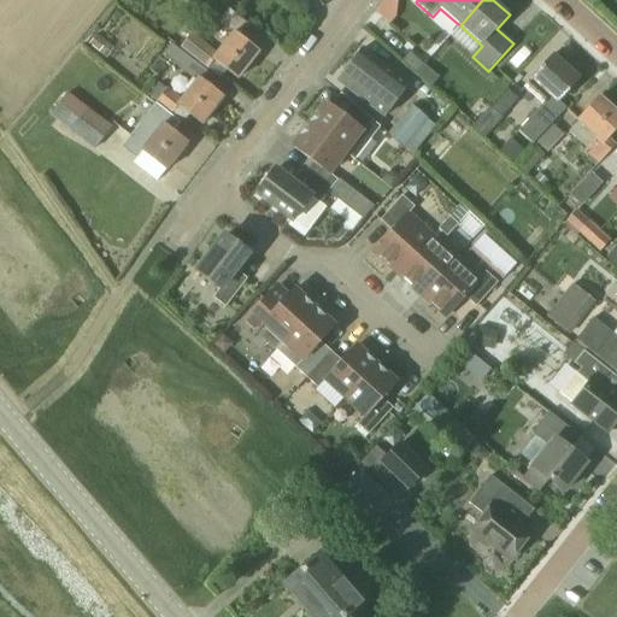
[(259,52),(240,37),(248,25),(230,11),(221,23),(233,31),(218,51),(193,31),(181,48),(221,78),(227,71),(239,80),(259,52)]
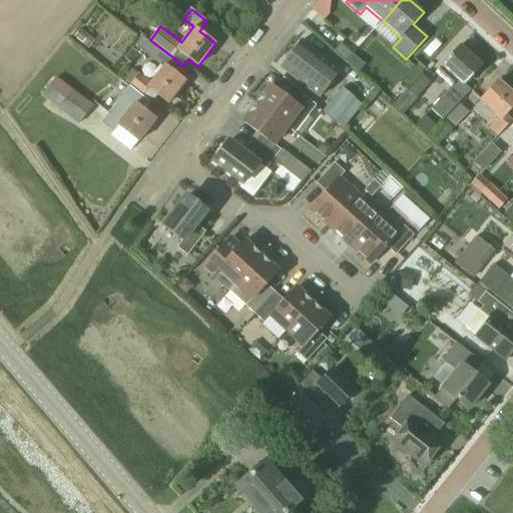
[(87,40),(79,33),(75,39),(83,45),(87,40)]
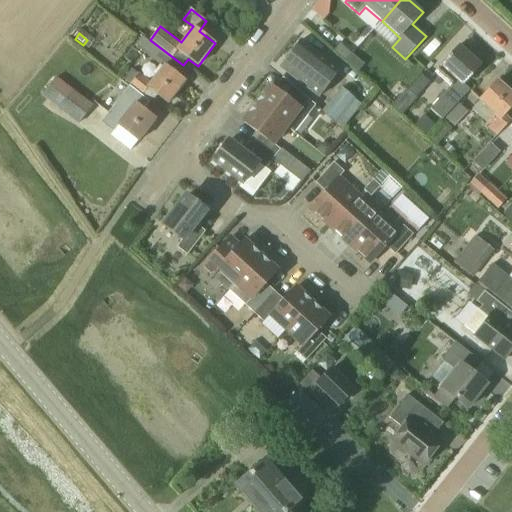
[(152,101),(157,95),(168,104),(186,81),(168,68),(174,60),(143,36),(137,44),(152,56),(150,58),(162,67),(151,83),(133,69),(124,80),(152,101)]
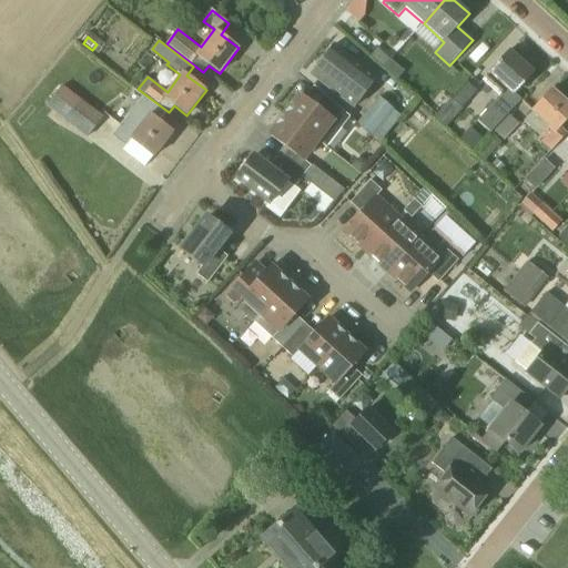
[(353,108),(365,93),(376,78),(334,46),(311,75),(353,108)]
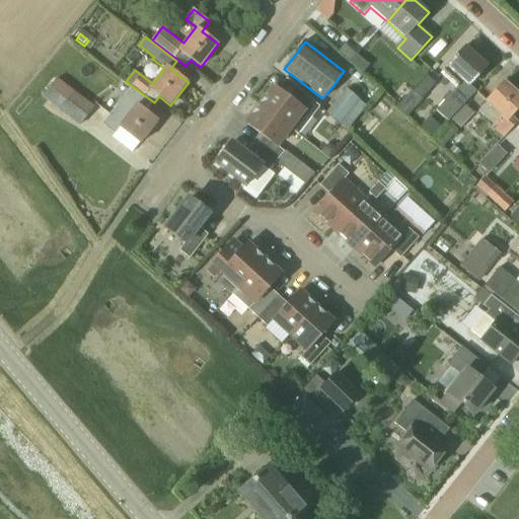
[(344,43),(338,50),(350,61),(357,54),(344,43)]
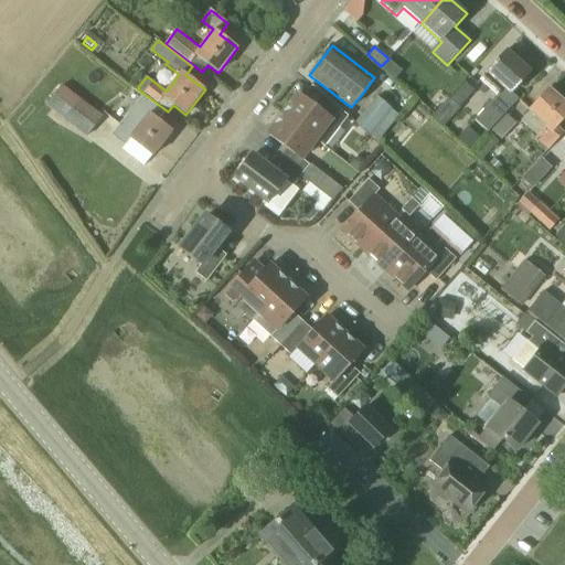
[(488,132),(519,99),(512,93),(531,72),(508,51),(480,81),(497,96),(475,120),(488,132)]
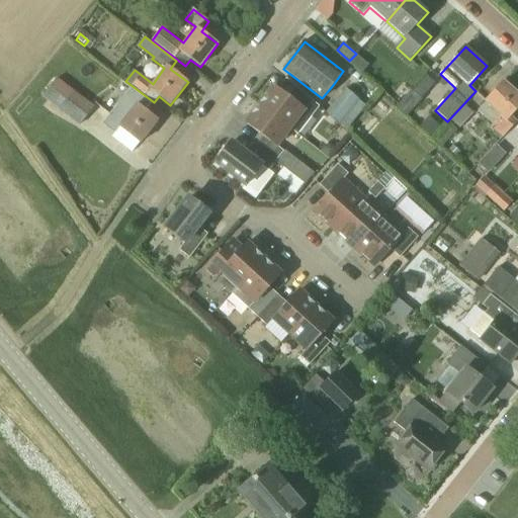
[(356,54),(349,61),(362,71),(368,64),(356,54)]
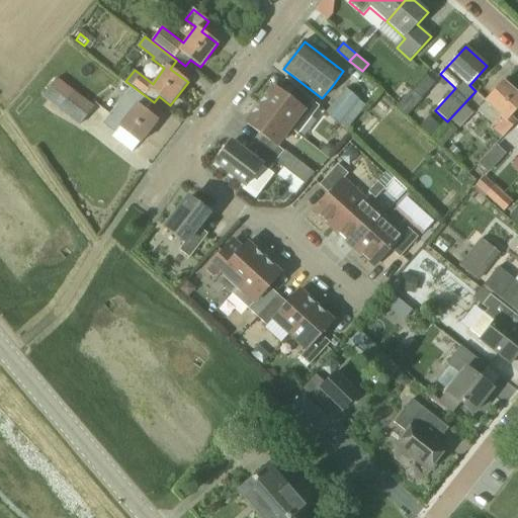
[(42,96),(79,124),(94,105),(58,77),(42,96)]
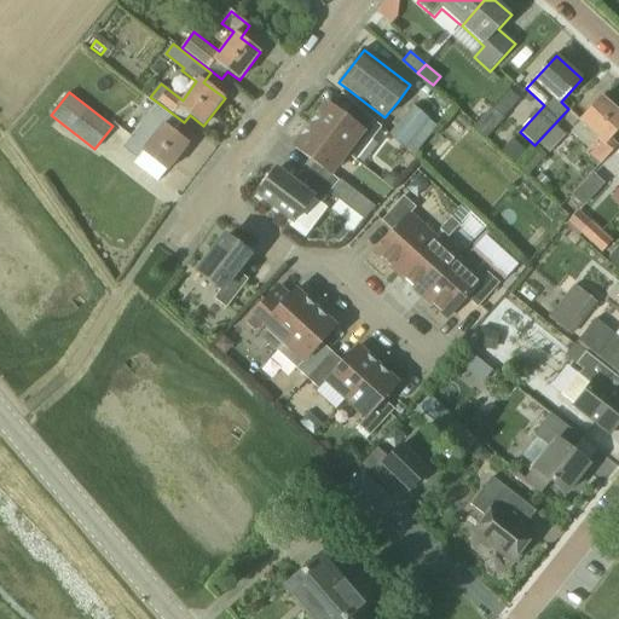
[(579,162),(591,173),(600,165),(618,144),(611,138),(618,129),(618,113),(602,97),(579,121),(599,138),(585,152),(588,154),(579,162)]
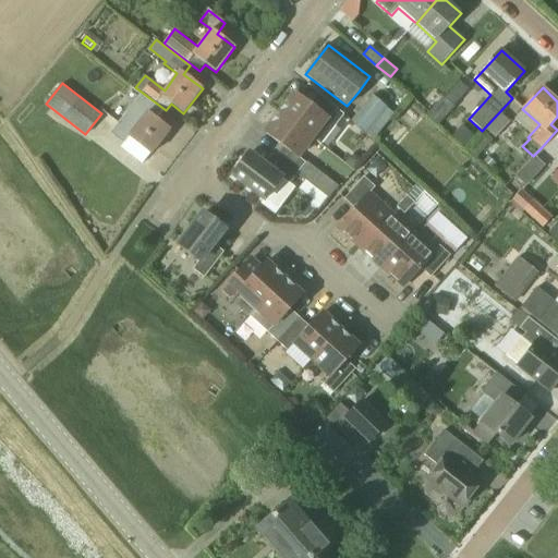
[(152,155),(170,130),(157,120),(164,111),(141,94),(110,133),(124,145),(130,137),(152,155)]
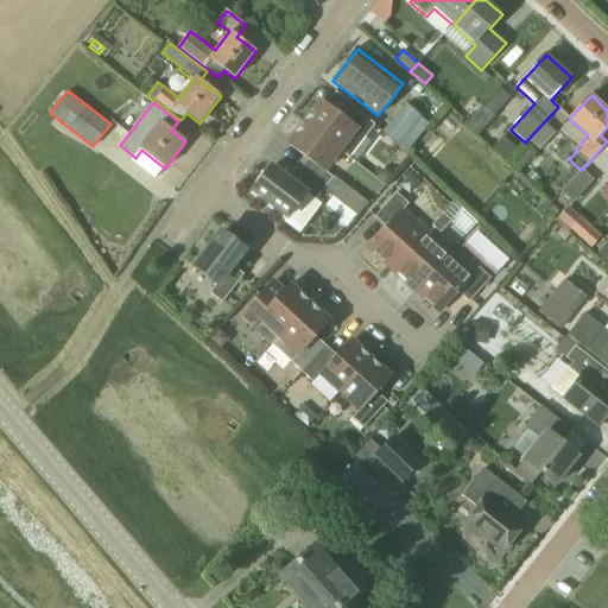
[(341,151),(340,151),(348,158),(374,125),(350,106),(341,118),(321,102),(304,124),(341,151)]
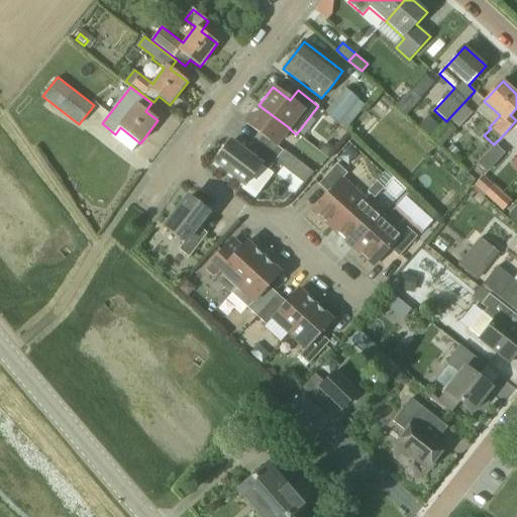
[(338,123),(357,99),(345,89),(326,112),(338,123)]
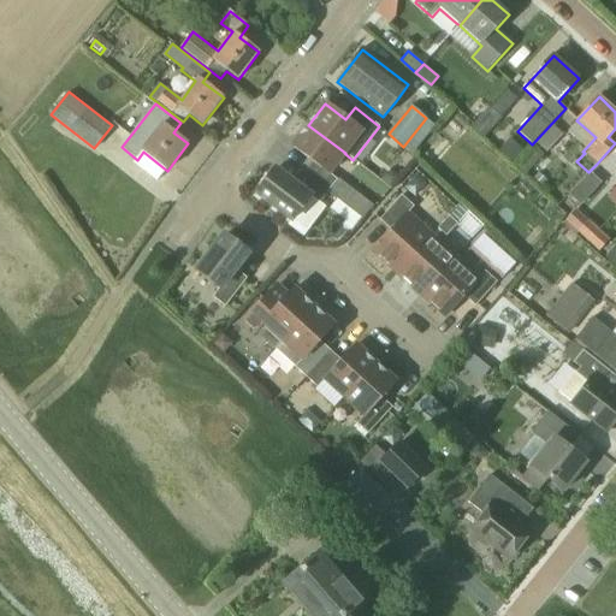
[(503,119),(490,106),(471,125),(484,138),(503,119)]
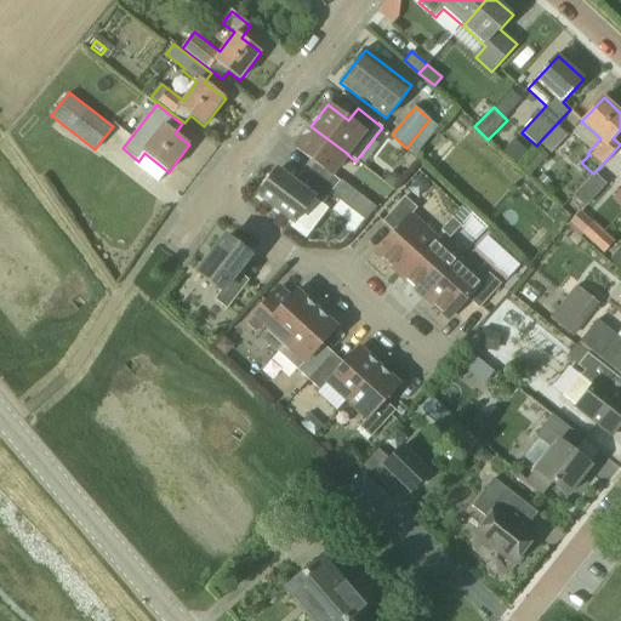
[(331,175),(347,154),(348,154),(311,126),(295,148),(315,164),(307,176),(331,194),(340,182),(331,175)]
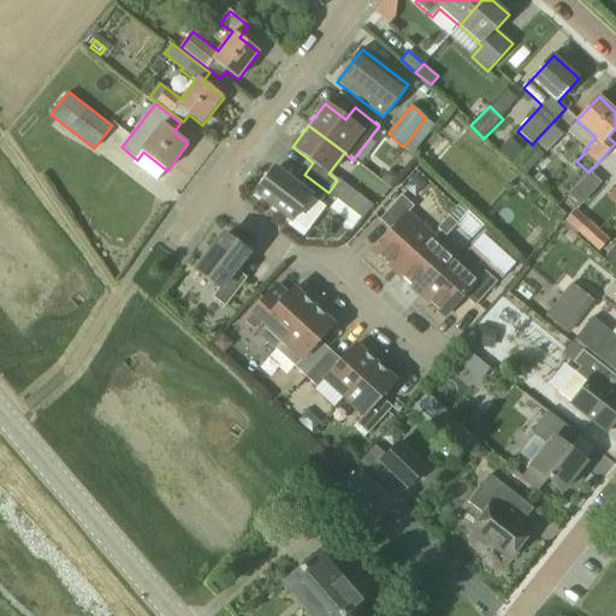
[(523,152),(510,140),(499,152),(511,164),(523,152)]
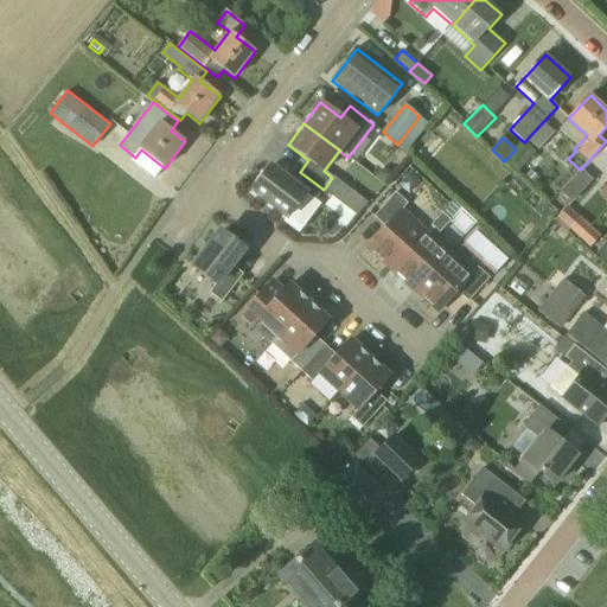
[(506,165),(517,174),(536,153),(525,144),(506,165)]
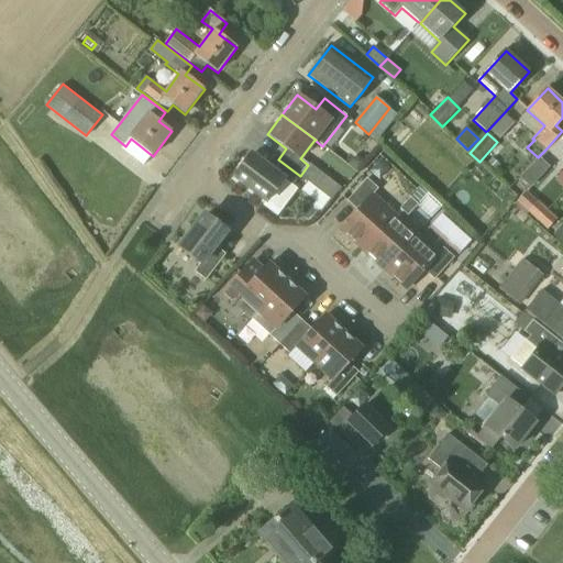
[(300,176),(278,159),(269,169),(251,155),(234,177),(267,202),(284,180),(291,187),(300,176)]
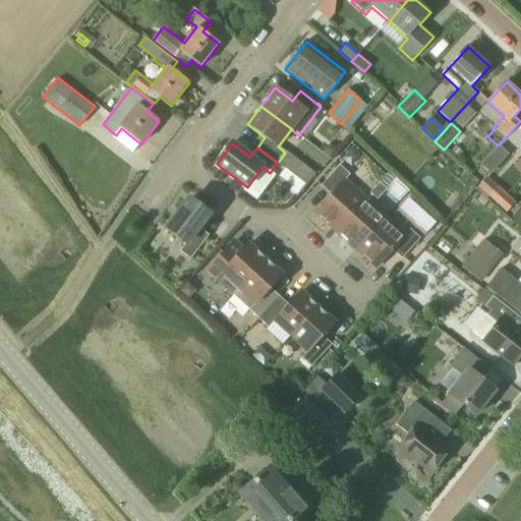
[(323,153),(331,159),(338,150),(333,146),(327,147),(323,153)]
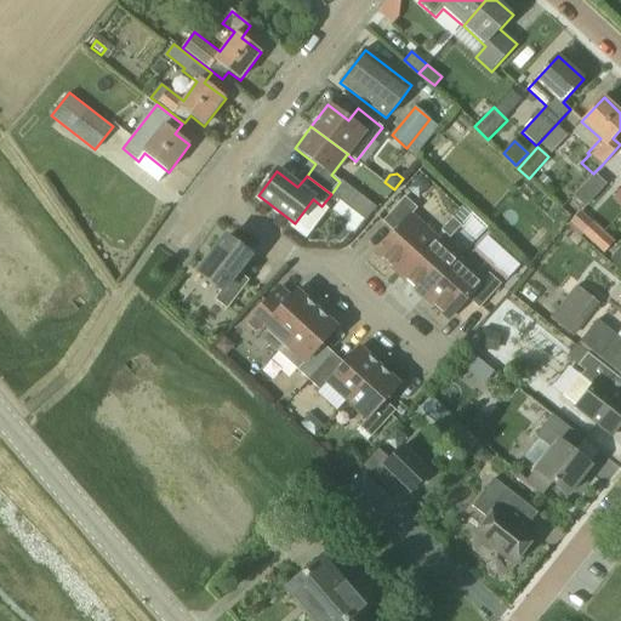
[(551,184),(543,177),(536,184),(543,191),(551,184)]
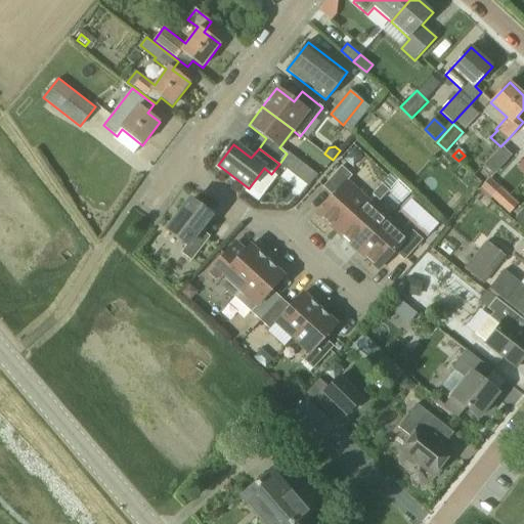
[(339,232),(367,201),(347,182),(352,176),(342,167),(323,187),(334,197),(317,214),(339,232)]
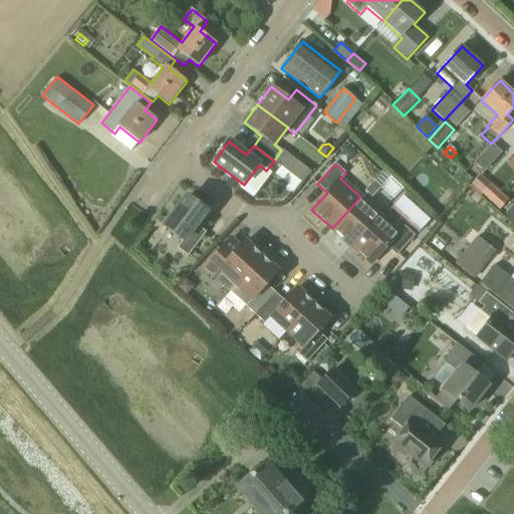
[(372,198),(381,187),(374,181),(365,191),(372,198)]
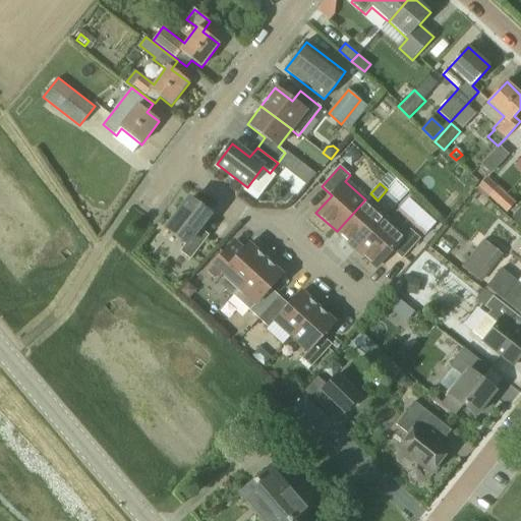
[(497,205),(498,206),(508,194),(498,184),(487,195),(497,205)]
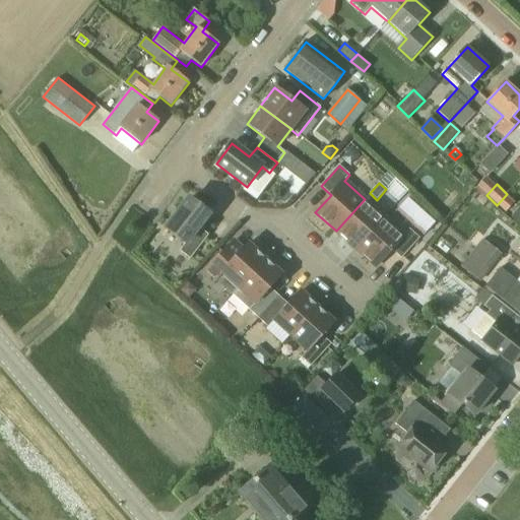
[(507,194),(497,205),(506,213),(516,201),(507,194)]
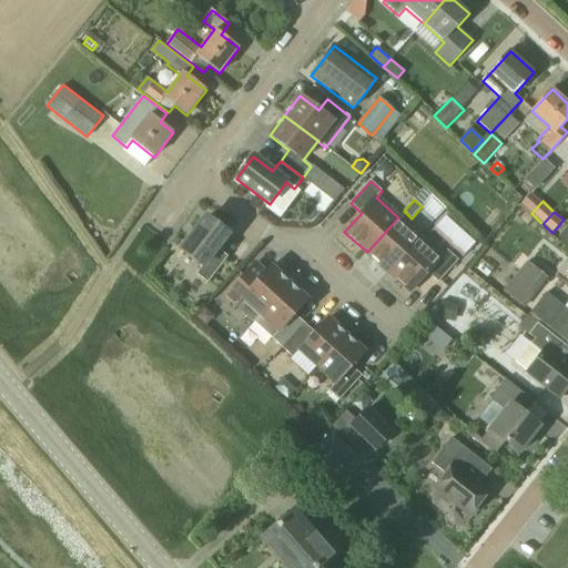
[(465,256),(478,241),(447,214),(435,229),(465,256)]
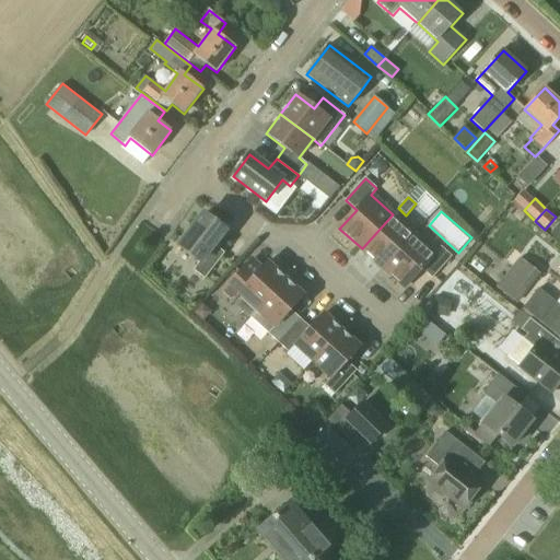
[(205,279),(222,257),(211,249),(225,230),(203,213),(178,247),(200,263),(194,270),(205,279)]
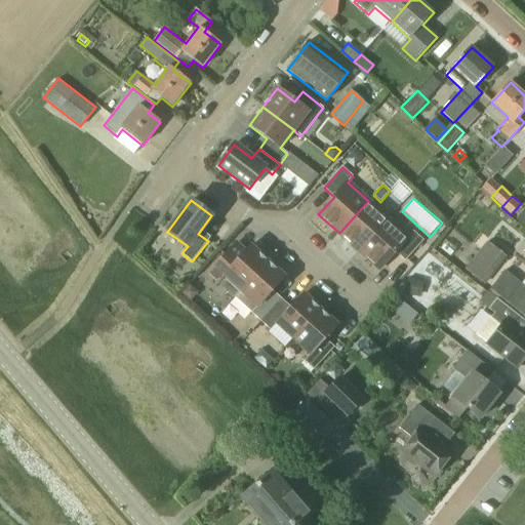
[(359,251),(388,219),(368,201),(339,233),(359,251)]
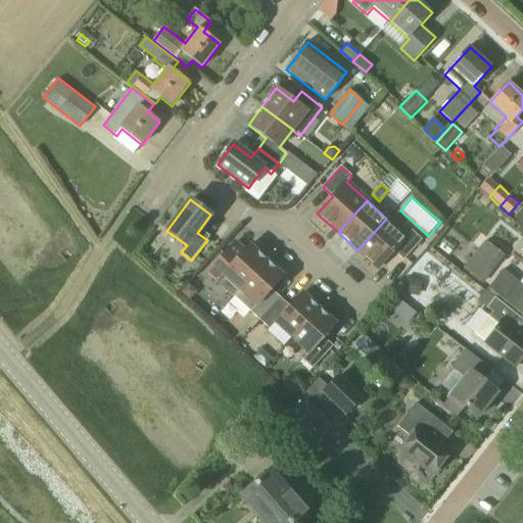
[(386,219),(358,250),(378,269),(394,251),(403,260),(422,240),(413,231),(407,237),(386,219)]
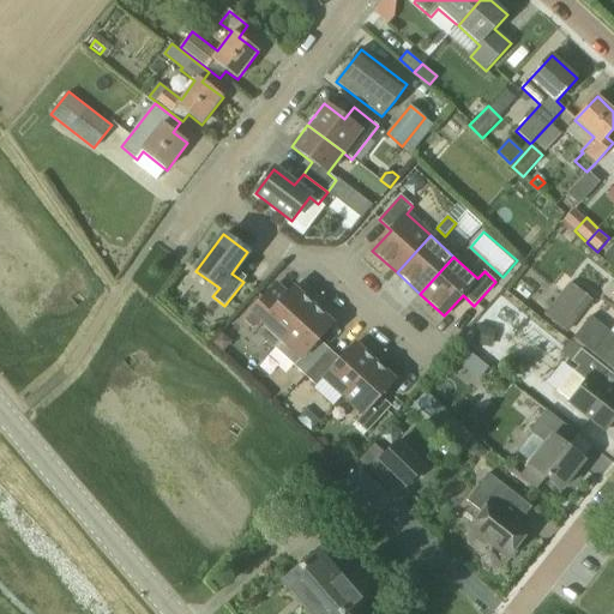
[(569,281),(543,314),(566,332),(591,299),(569,281)]
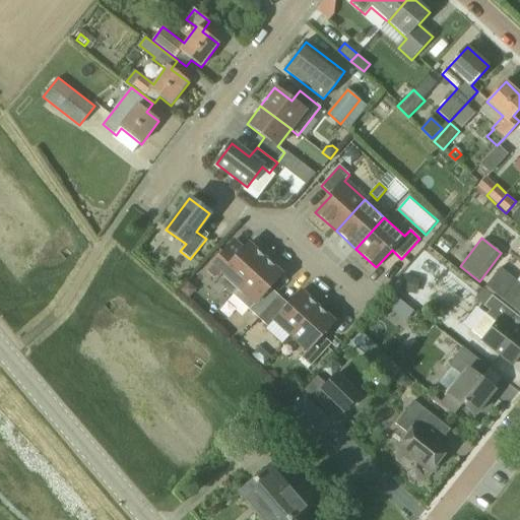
[(239,288),(265,260),(248,244),(233,261),(223,252),(206,271),(216,279),(222,273),(239,288)]
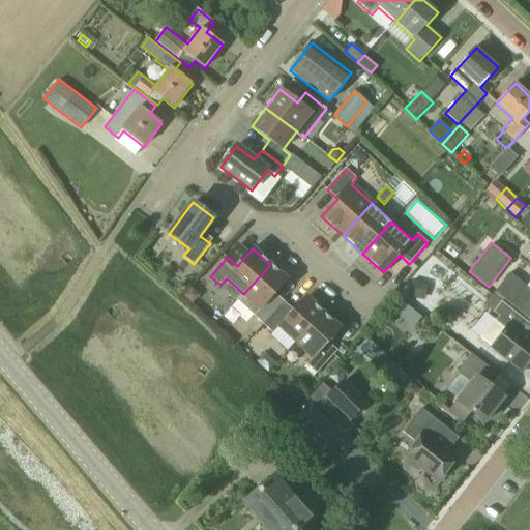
[(264,325),(282,305),(271,297),(287,281),(270,265),(243,294),(237,300),(264,325)]
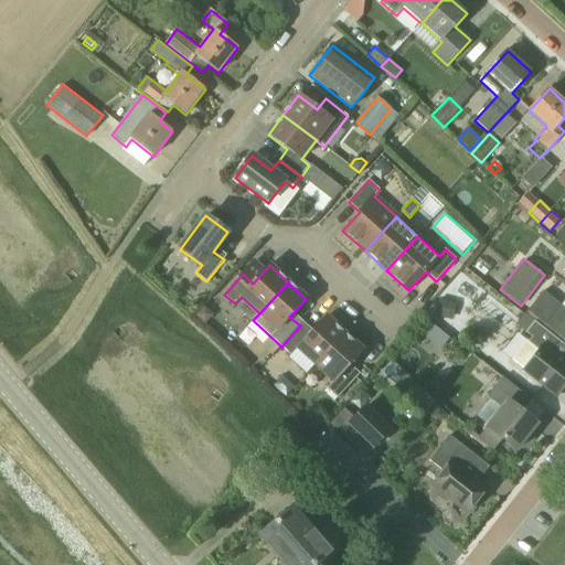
[(528,311),(564,340),(564,307),(543,290),(528,311)]
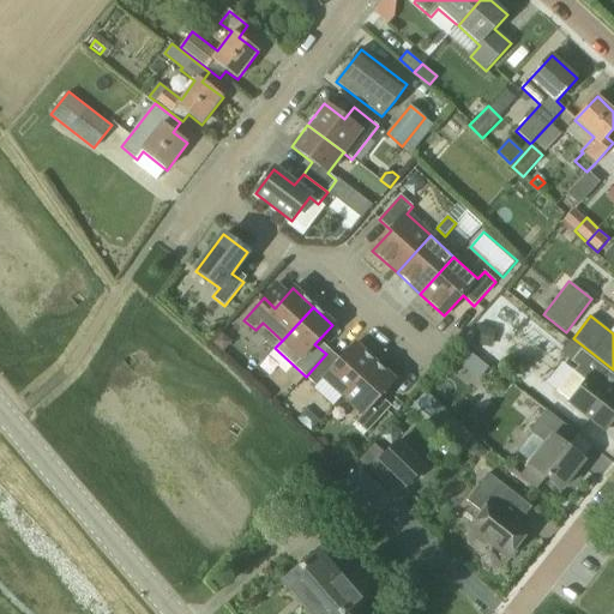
[(488,347),(492,330),(477,326),(474,343),(488,347)]
